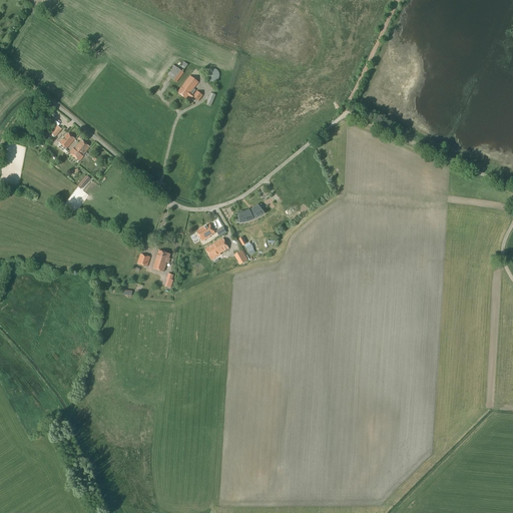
[(178,68),(182,72),(188,65),(183,61),(178,68)]
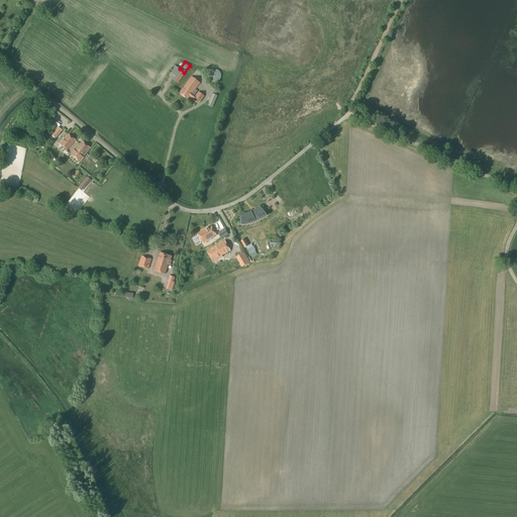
[(168,76),(178,83),(185,74),(175,66),(168,76)]
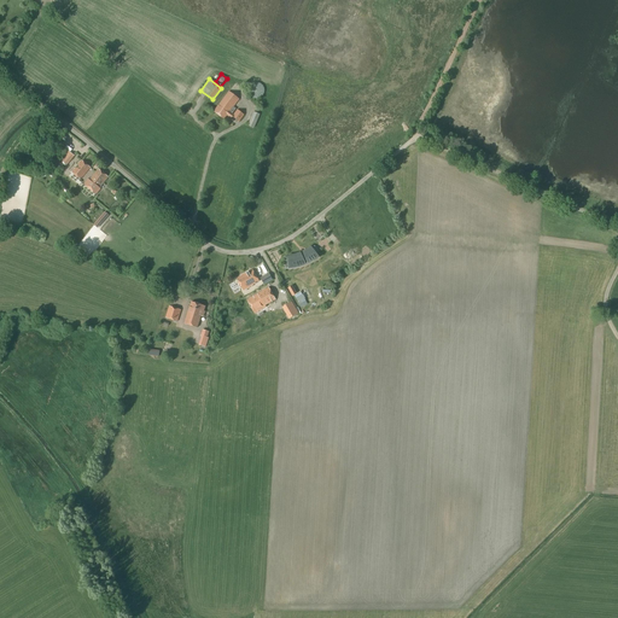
[(249,89),(249,91),(249,92),(249,93),(250,94),(250,95),(251,97),(252,97),(254,98),(255,98),(256,99),(257,99),(258,98),(260,98),(261,98),(261,97),(262,97),(263,95),(263,94),(264,94),(264,93),(264,92),(264,91),(264,89),(264,88),(264,87),(263,87),(263,86),(262,85),(261,83),(260,83),(258,83),(258,82),(257,82),(256,82),(255,82),(254,83),(252,83),(251,85),(251,86),(250,86),(250,87),(249,88),(249,89)]
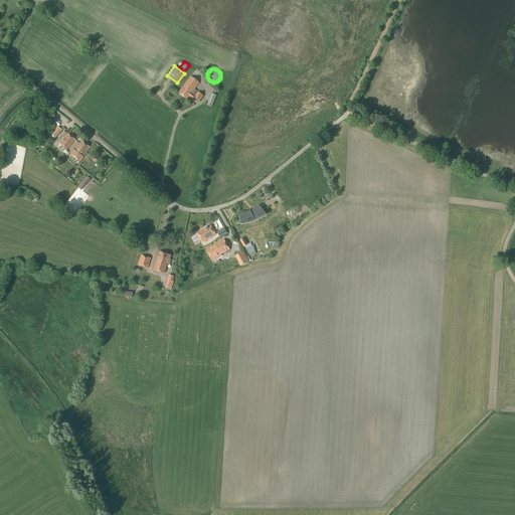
[(194,98),(199,102),(203,96),(198,92),(195,96),(193,95),(197,91),(194,90),(199,82),(191,76),(178,94),(187,100),(189,97),(193,99),(194,98)]
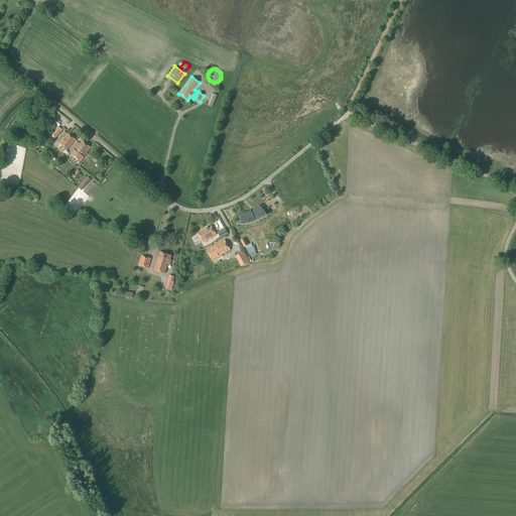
[(208,105),(213,107),(217,96),(213,94),(208,105)]
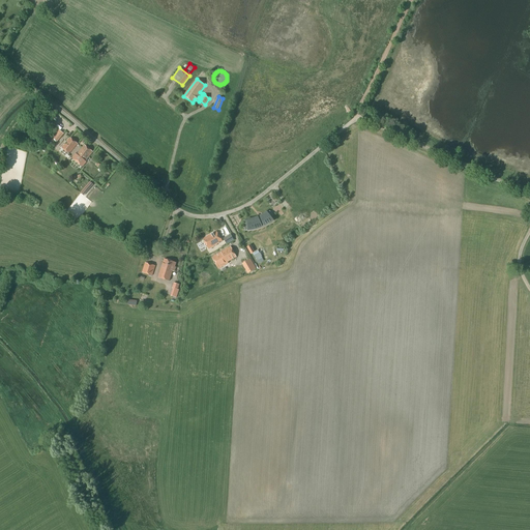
[(52,138),(58,142),(64,135),(58,129),(52,138)]
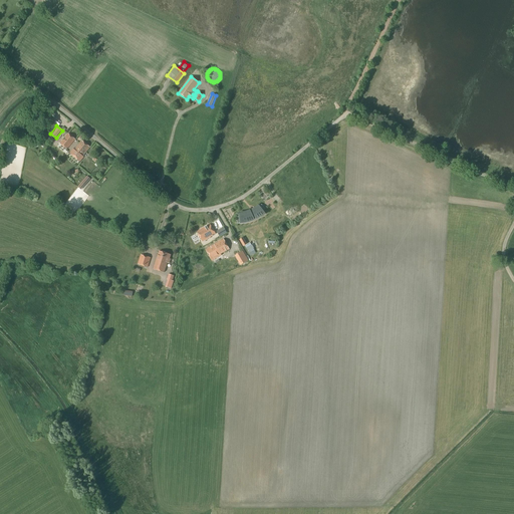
[(60,144),(67,150),(75,140),(68,134),(60,144)]
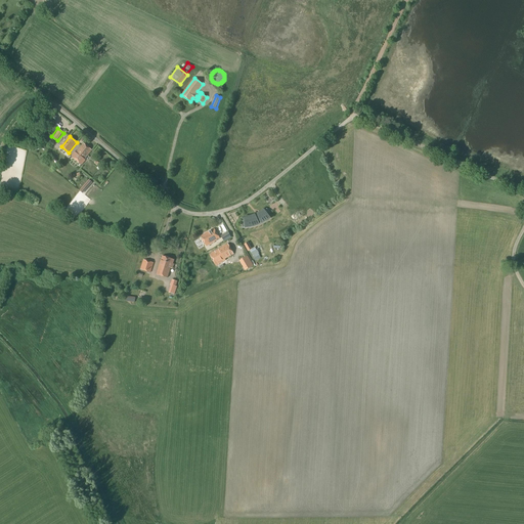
[(71,157),(82,165),(85,161),(85,160),(87,158),(86,157),(92,150),(84,143),(76,153),(75,151),(71,157)]
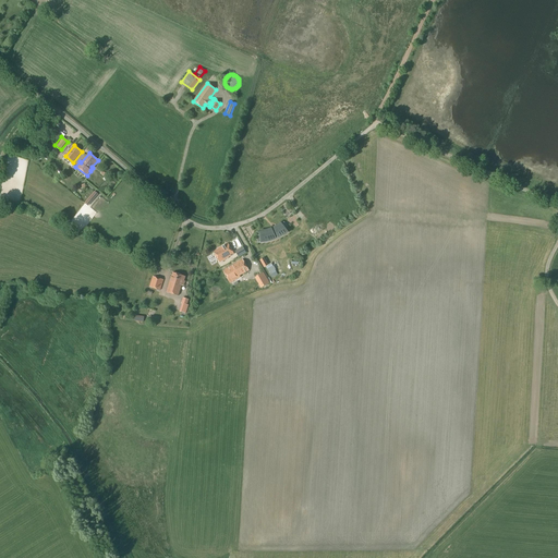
[(98,194),(95,191),(84,203),(88,206),(98,194)]
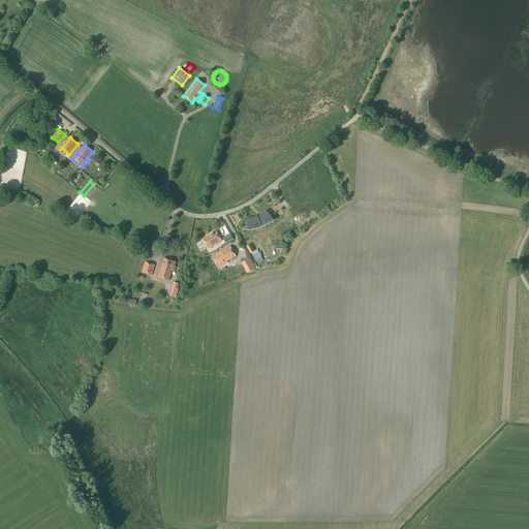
[(260,226),(260,224),(263,223),(265,225),(269,223),(272,220),(267,213),(263,215),(260,216),(261,219),(258,220),(257,217),(254,219),(251,219),(247,220),(248,221),(245,221),(245,229),(248,229),(253,228),(256,228),(260,226)]
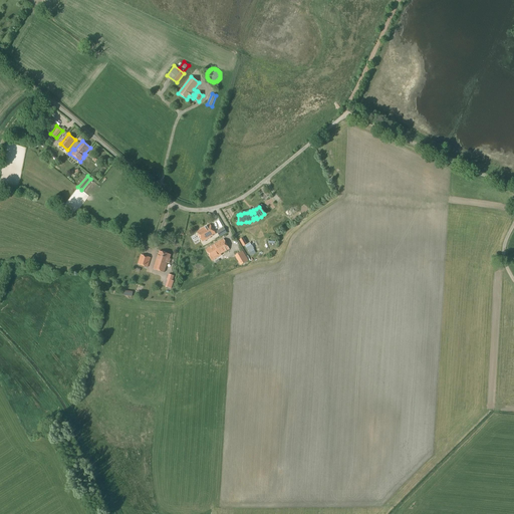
[(210,224),(197,232),(203,242),(216,234),(210,224)]
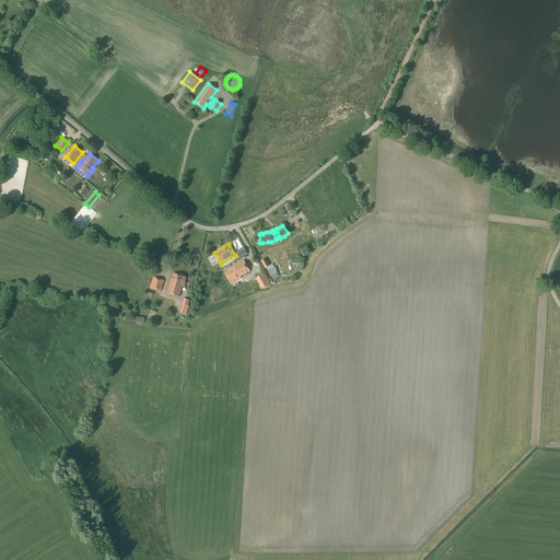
[(278,278),(284,275),(275,256),(268,259),(278,278)]
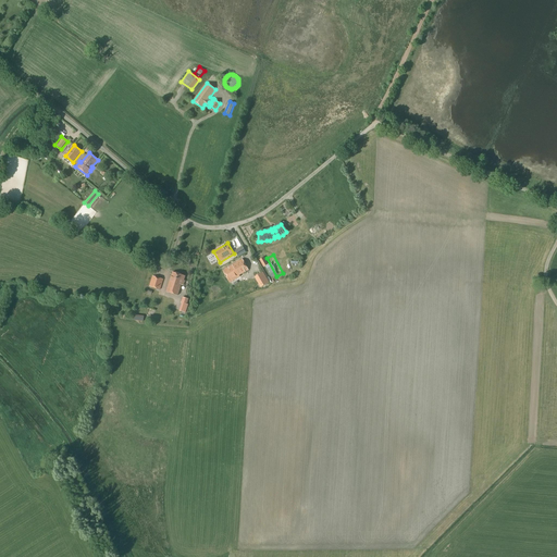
[(232,265),(238,275),(248,270),(243,259),(232,265)]
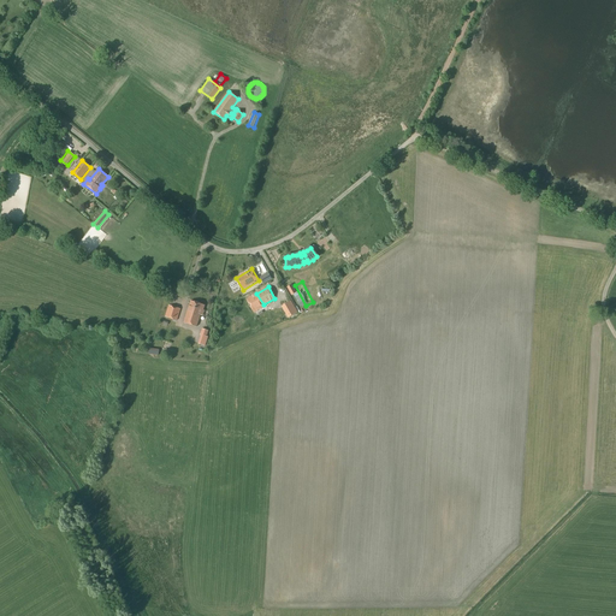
[(264,304),(256,294),(246,300),(254,313),(265,307),(264,304)]
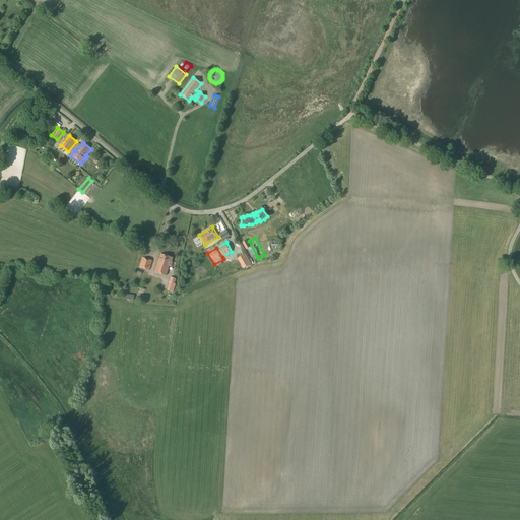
[(155,272),(166,276),(170,266),(172,266),(173,262),(172,262),(173,258),(161,254),(155,272)]
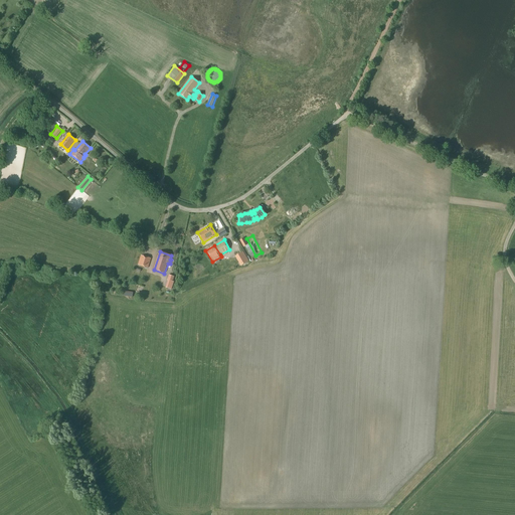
[(248,262),(242,252),(236,255),(242,266),(248,262)]
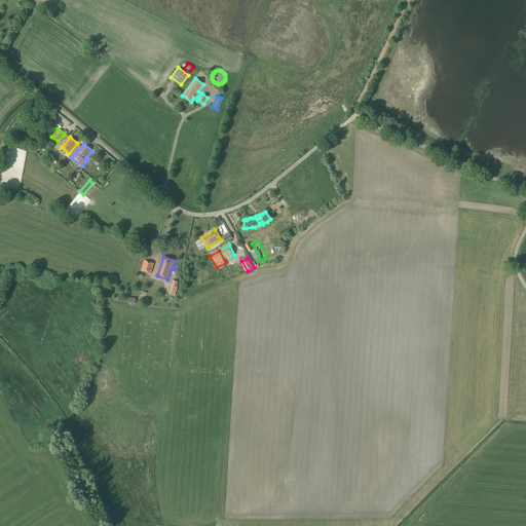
[(141,270),(151,274),(154,264),(144,261),(141,270)]
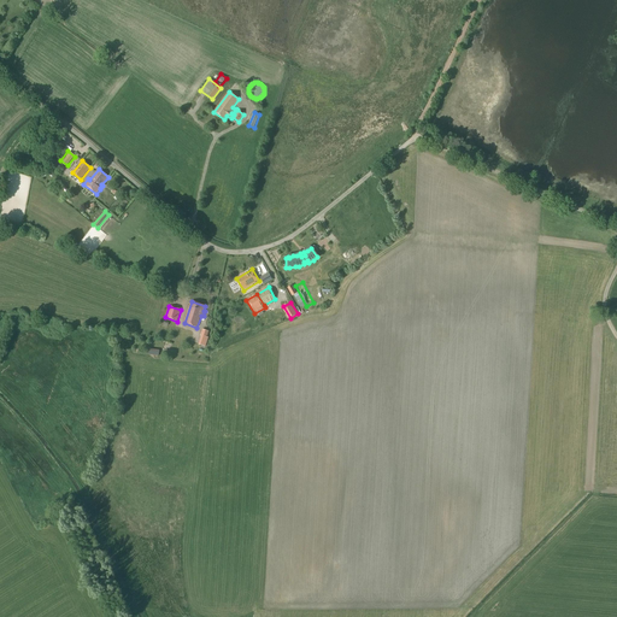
[(199,345),(206,347),(209,338),(206,338),(209,331),(203,329),(200,335),(201,336),(199,345)]
